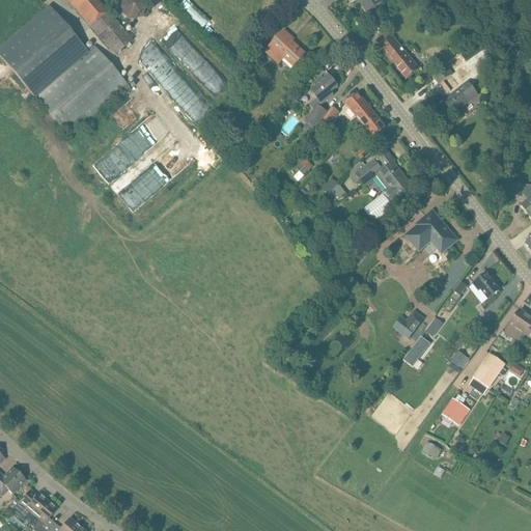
[(77,11),(109,48),(115,56),(133,40),(98,0),(71,0),(73,2),(79,9),(77,11)]
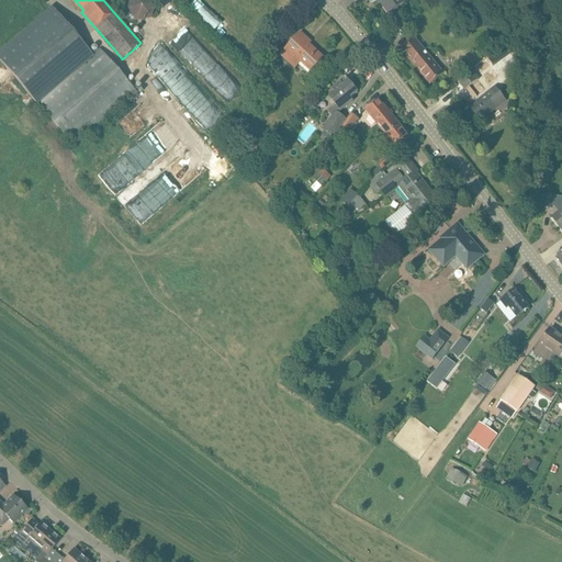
[(128,0),(134,23),(156,18),(152,0),(128,0)]
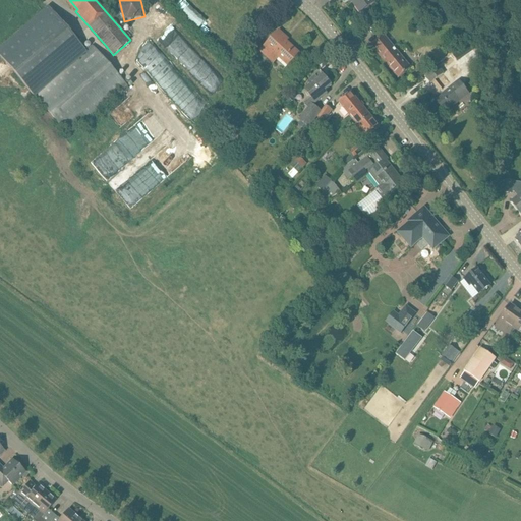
[(351,0),(360,13),(374,2),(372,0),(351,0)]
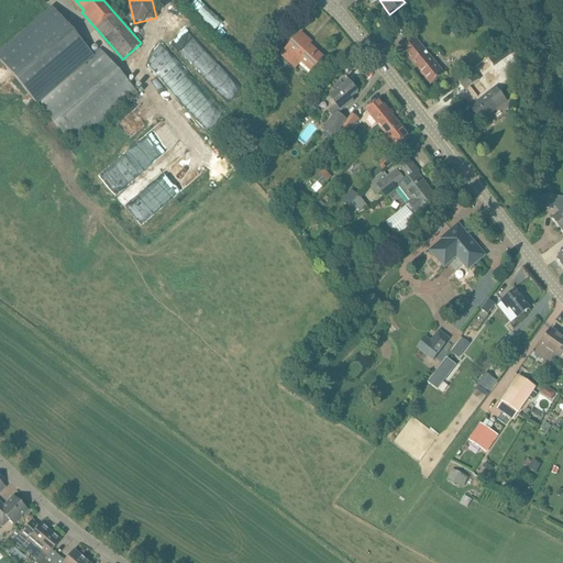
[(468,13),(467,0),(454,0),(455,13),(468,13)]
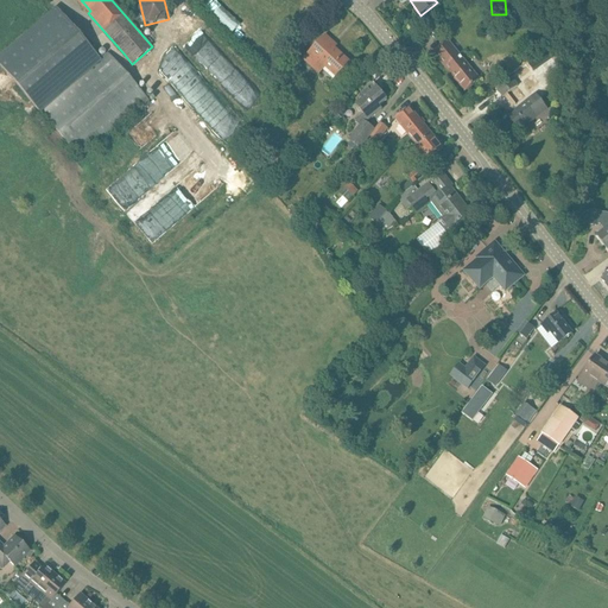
[(107,52),(99,59),(56,8),(0,56),(0,67),(80,159),(149,101),(107,52)]
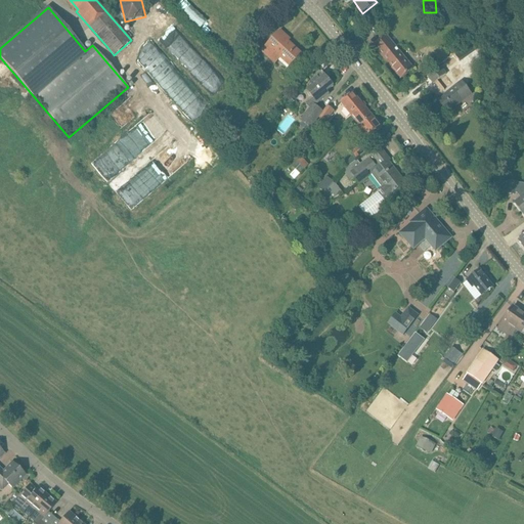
[(439,8),(439,23),(452,22),(451,8),(439,8)]
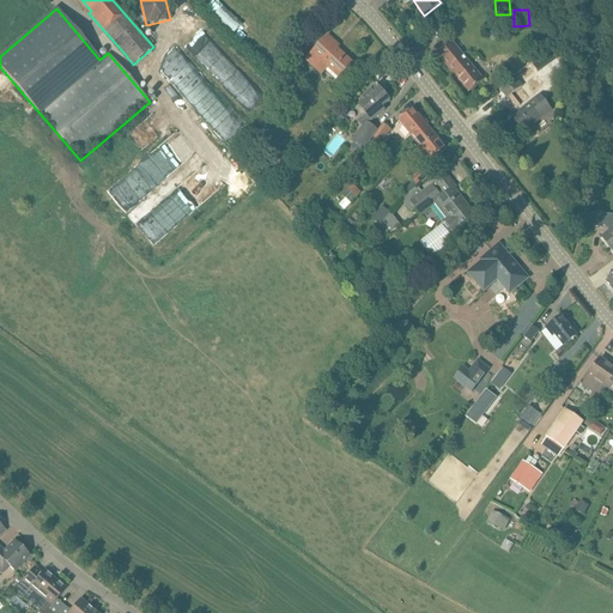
[(340,77),(353,64),(333,44),(335,42),(328,36),(313,54),(307,61),(321,74),(329,66),(340,77)]
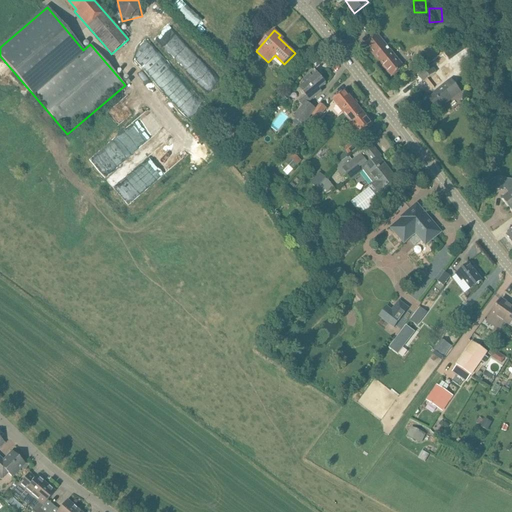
[(365,45),(392,77),(404,67),(377,35),(365,45)]
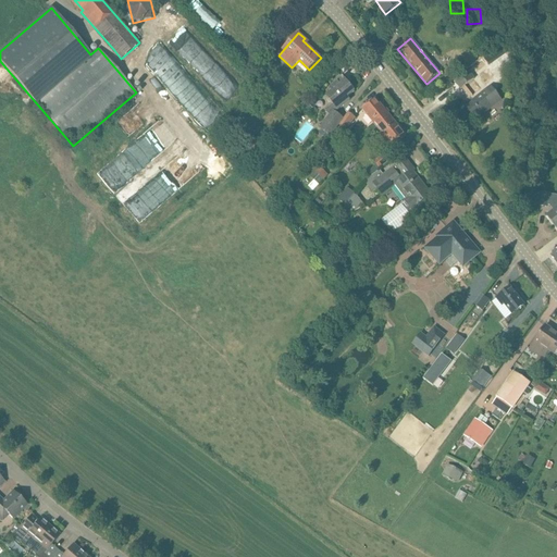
[(477,61),(481,66),(493,58),(489,52),(477,61)]
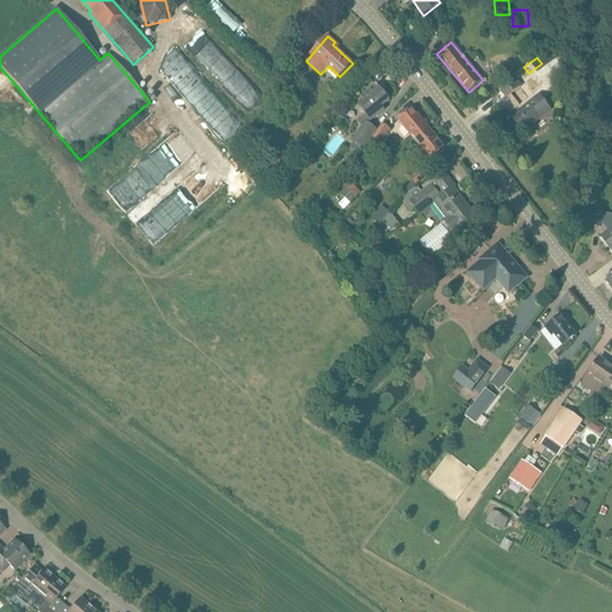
[(513,75),(497,86),(507,98),(521,87),(513,75)]
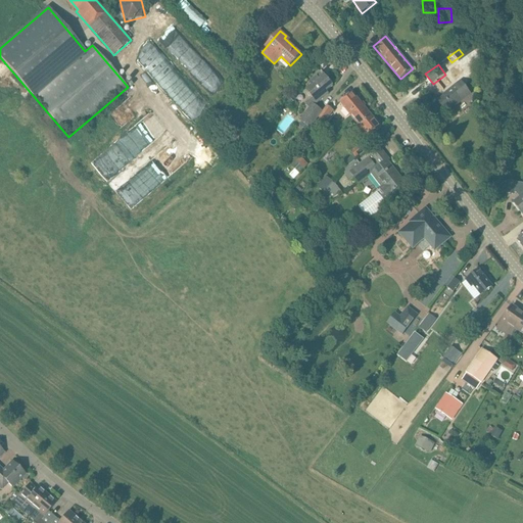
[(315,105),(329,94),(326,91),(333,86),(322,73),(310,82),(312,85),(306,90),(313,98),(310,101),(305,105),(308,107),(299,121),(311,129),(319,117),(323,111),(315,105)]
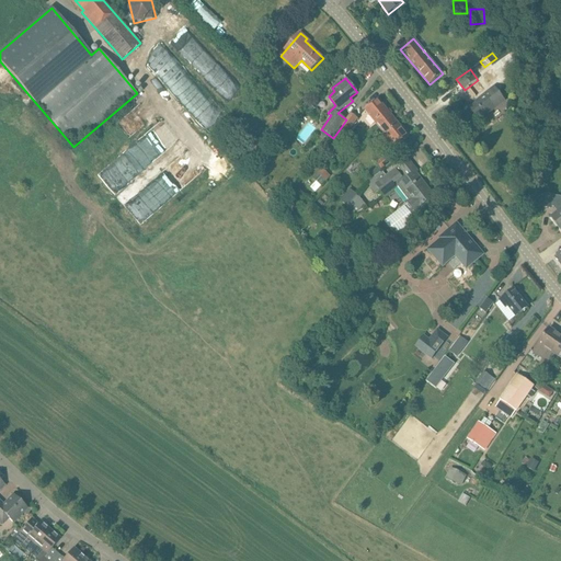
[(470,109),(478,119),(485,113),(488,115),(505,102),(494,87),(478,100),(479,101),(470,109)]
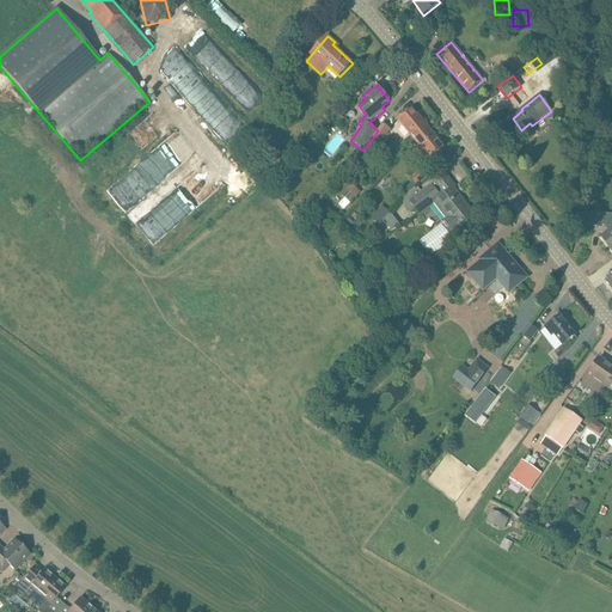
[(415,140),(429,128),(412,108),(398,120),(415,140)]
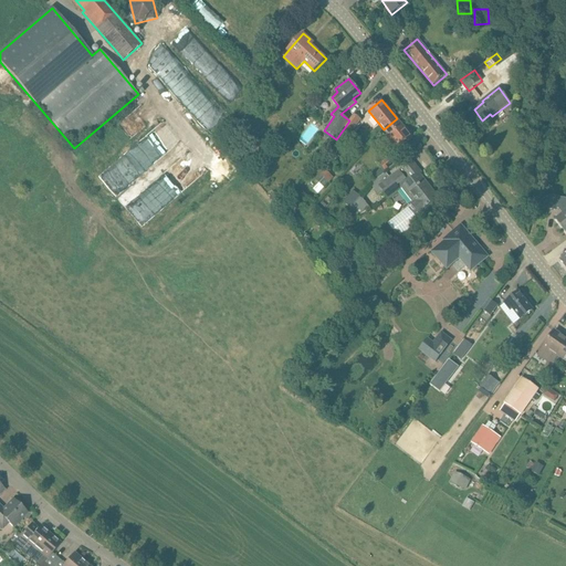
[(345,127),(352,133),(362,119),(354,114),(349,121),(345,127)]
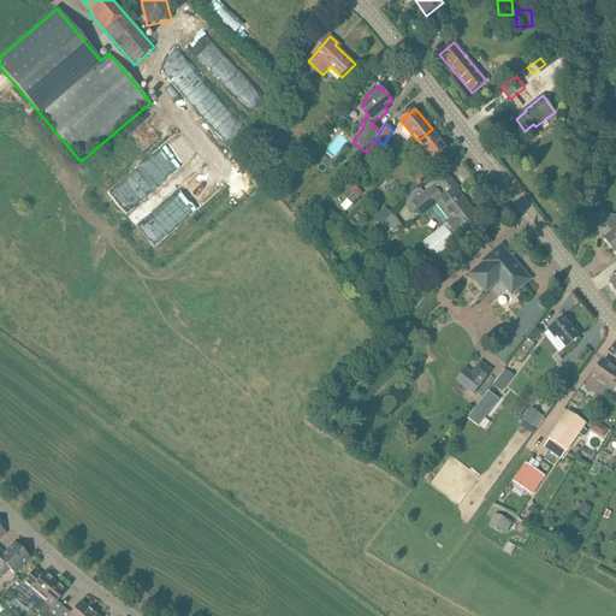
[(434,163),(449,150),(432,129),(418,141),(434,163)]
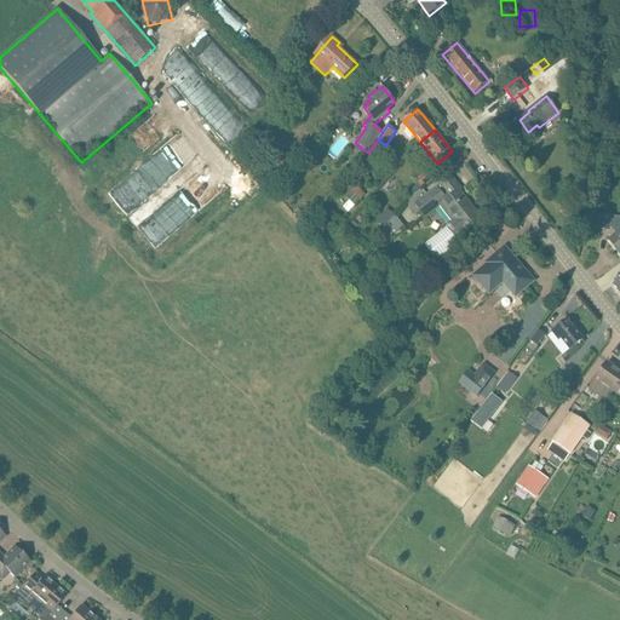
[(418,184),(422,189),(436,178),(430,171),(417,181),(418,184)]
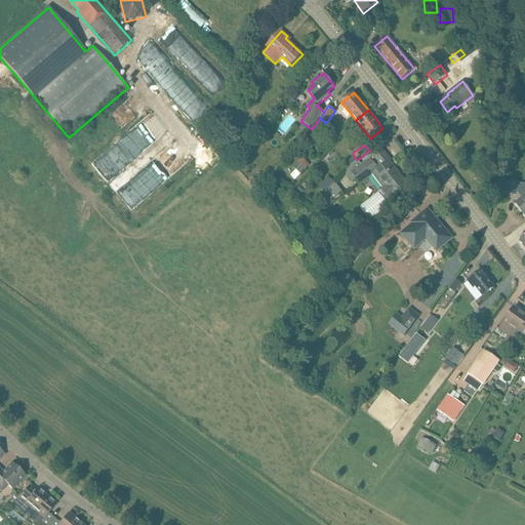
[(382,149),(362,165),(361,166),(352,172),(356,178),(358,180),(361,184),(371,175),(382,190),(359,207),(371,223),(397,202),(394,198),(400,193),(398,191),(406,184),(390,162),(391,160),(382,149)]
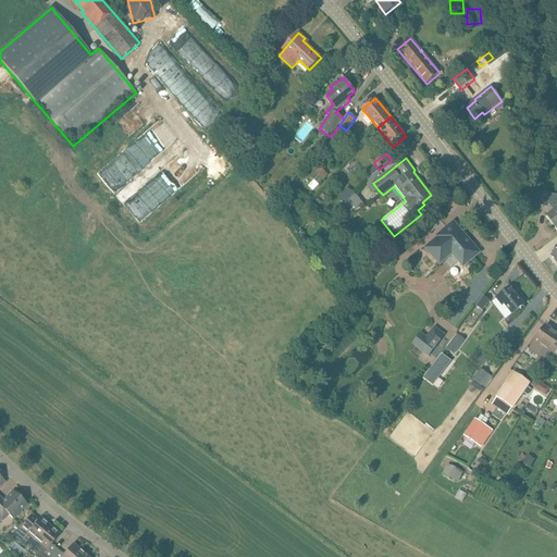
[(369,171),(372,175),(379,170),(375,165),(369,171)]
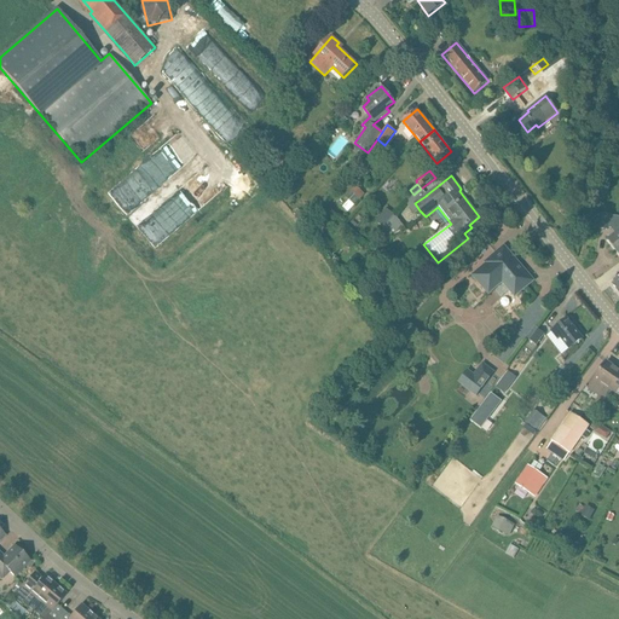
[(365,195),(356,185),(345,197),(350,201),(342,207),(348,213),(365,195)]
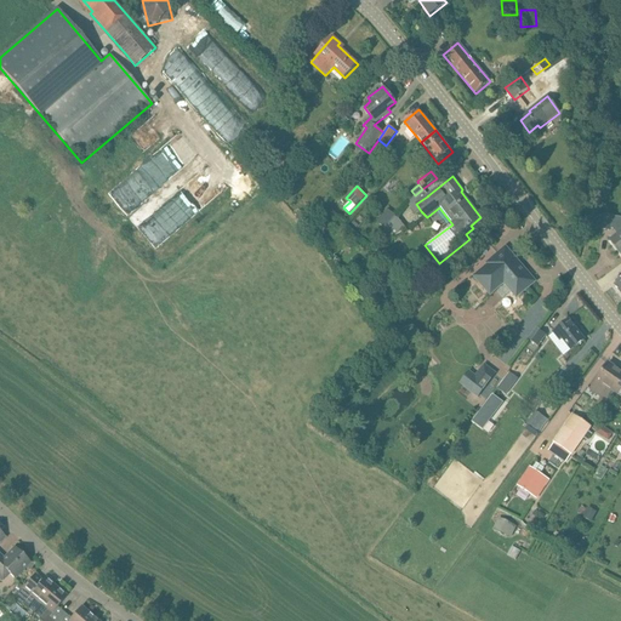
[(610,240),(620,254),(620,217),(613,217),(613,216),(603,214),(602,229),(609,231),(610,228),(614,228),(615,231),(617,234),(610,240)]
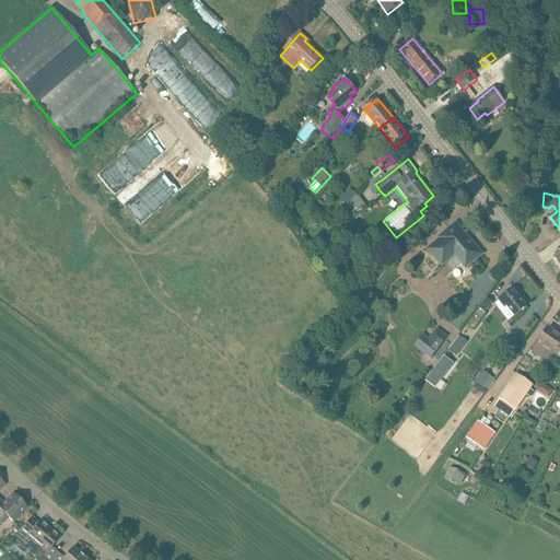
[(366,206),(357,195),(347,206),(354,216),(366,206)]
